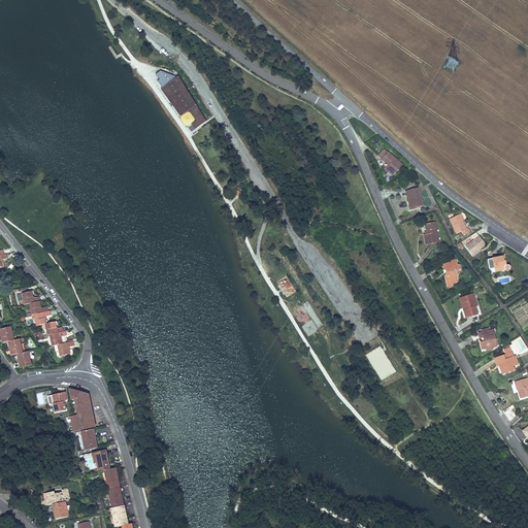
[(158,80),(162,86),(176,75),(160,70),(156,73),(160,78),(158,80)]
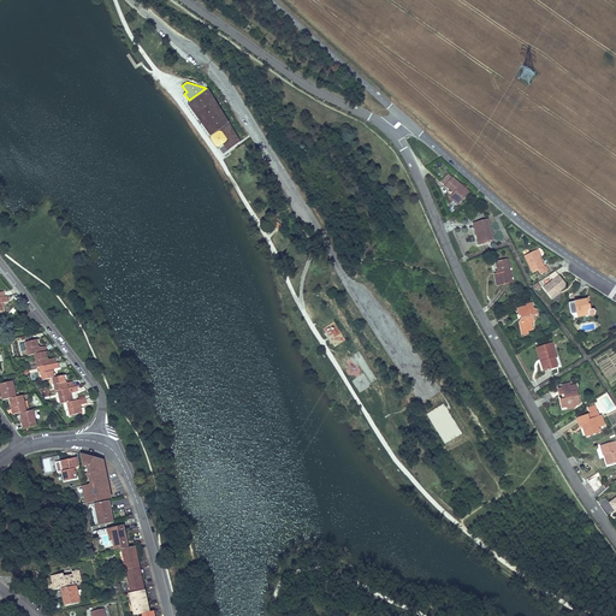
[(230,122),(207,87),(206,88),(189,100),(187,102),(211,135),(220,129),(229,140),(223,143),(227,149),(241,141),(230,122)]
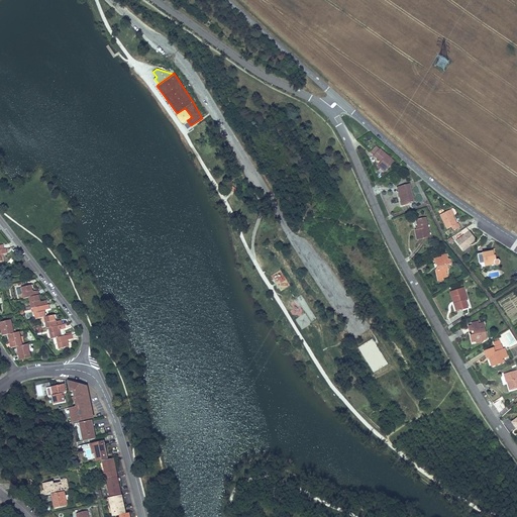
[(384,172),(395,160),(380,146),(379,147),(375,152),(373,154),(380,162),(377,165),(384,172)]
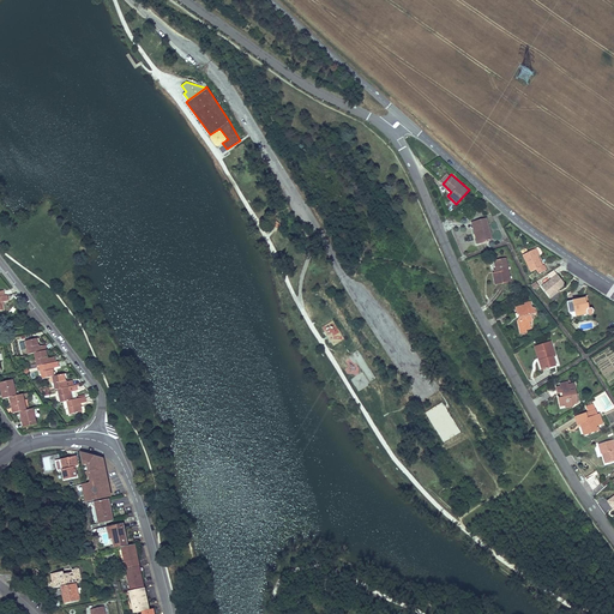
[(493,241),(487,218),(470,223),(477,245),(493,241)]
